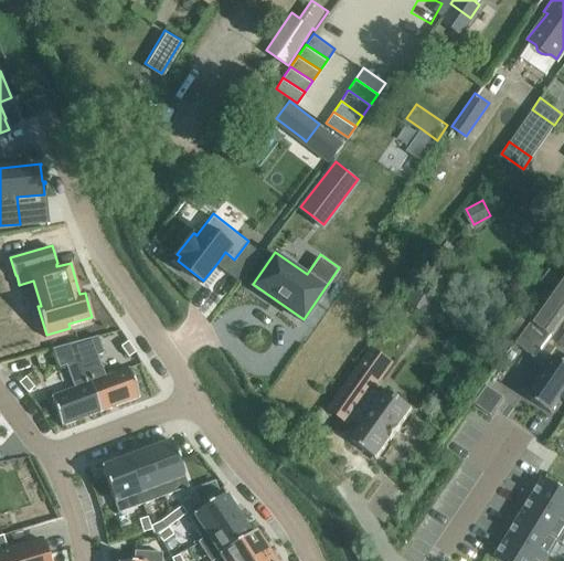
[(550,330),(563,310),(563,272),(532,318),(515,340),(535,355),(551,331),(550,330)]
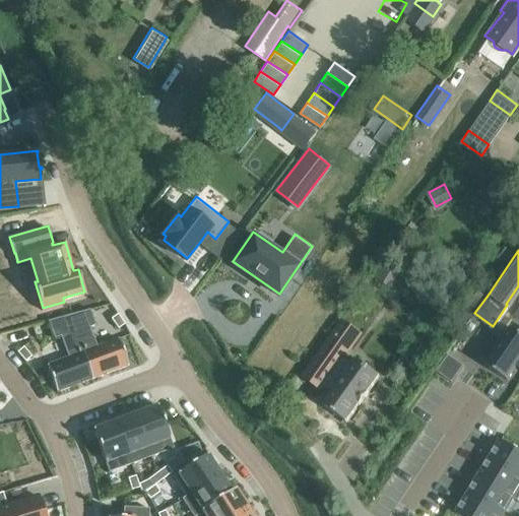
[(372,271),(395,288),(402,279),(379,262),(372,271)]
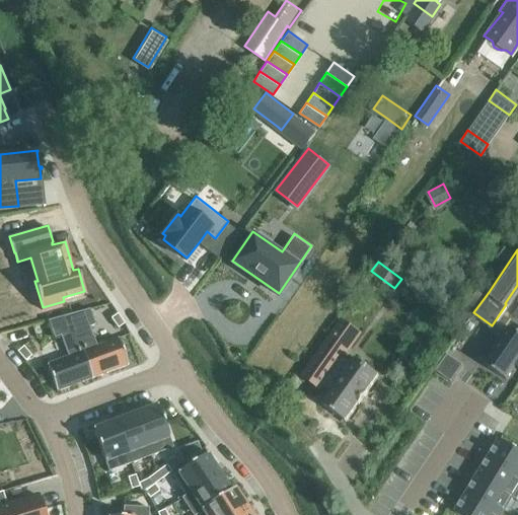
[(90,306),(69,312),(93,375),(129,362),(119,335),(97,343),(90,324),(96,321),(90,306)]
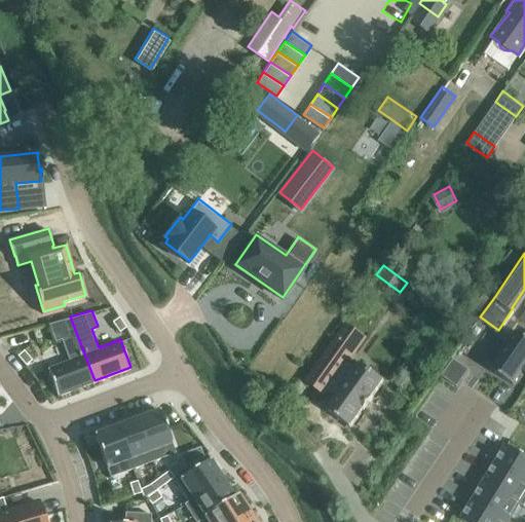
[(119,314),(113,320),(120,330),(126,325),(119,314)]
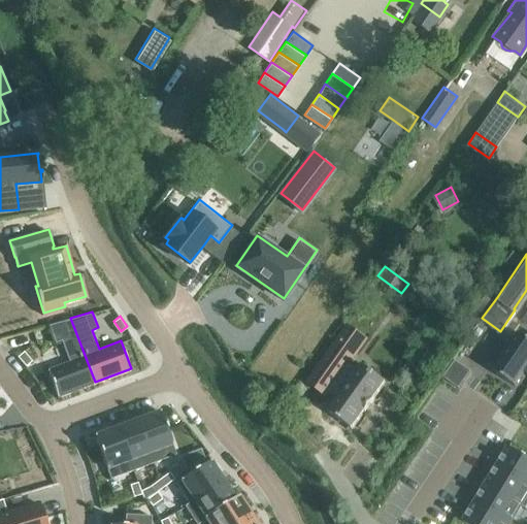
[(95,382),(70,318),(50,323),(56,341),(62,338),(69,360),(47,368),(58,395),(95,382)]
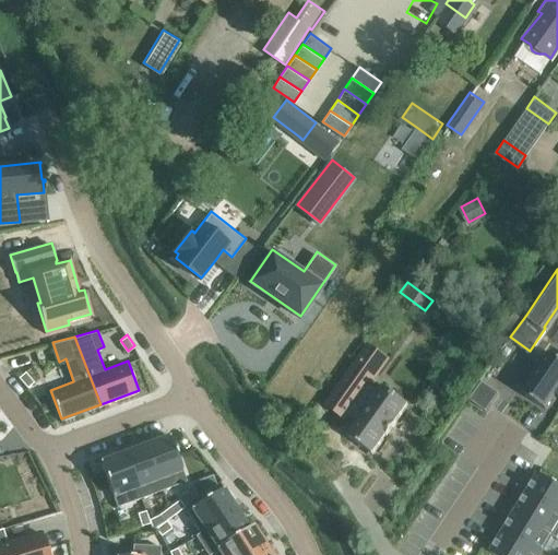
[(548,352),(523,390),(546,405),(556,391),(557,392),(557,355),(549,350),(548,352)]
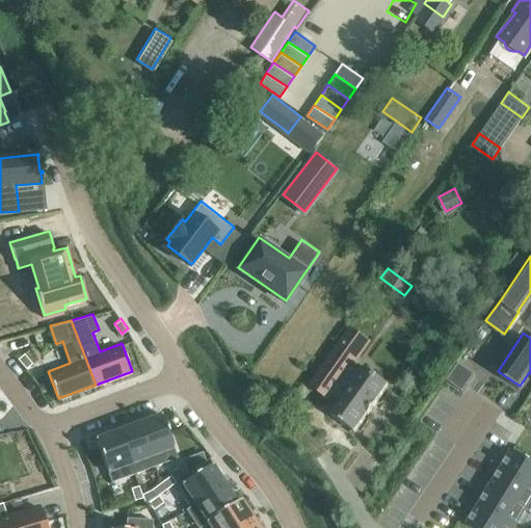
[(376,399),(389,381),(366,365),(363,370),(352,363),(355,358),(338,345),(311,383),(329,395),(332,392),(341,399),(332,413),(355,429),(368,412),(369,412),(377,400),(376,399)]
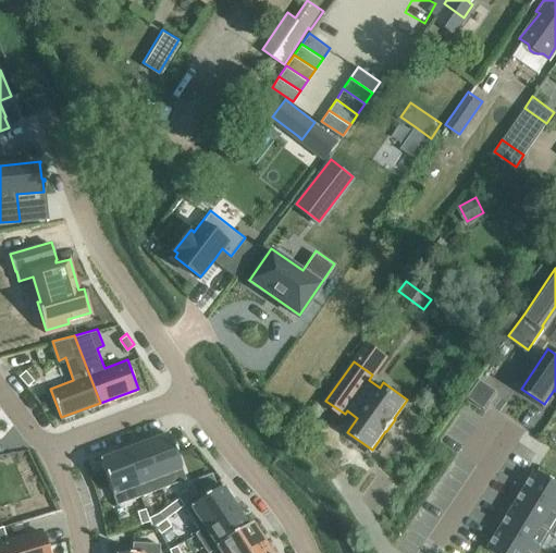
[(26,369),(20,375),(27,384),(35,379),(26,369)]
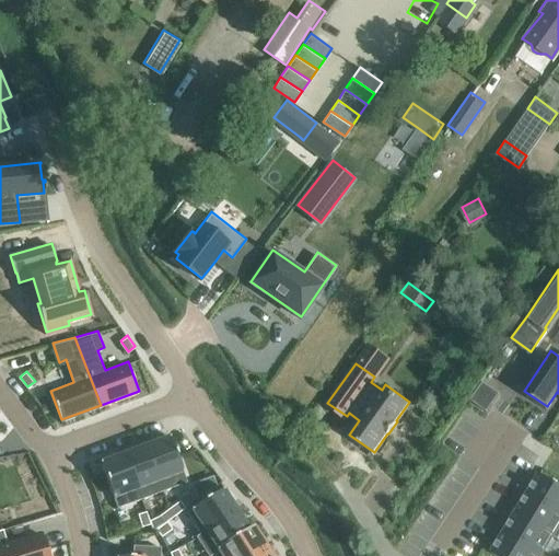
[(476,390),(470,397),(487,408),(499,391),(500,391),(484,379),(476,390)]
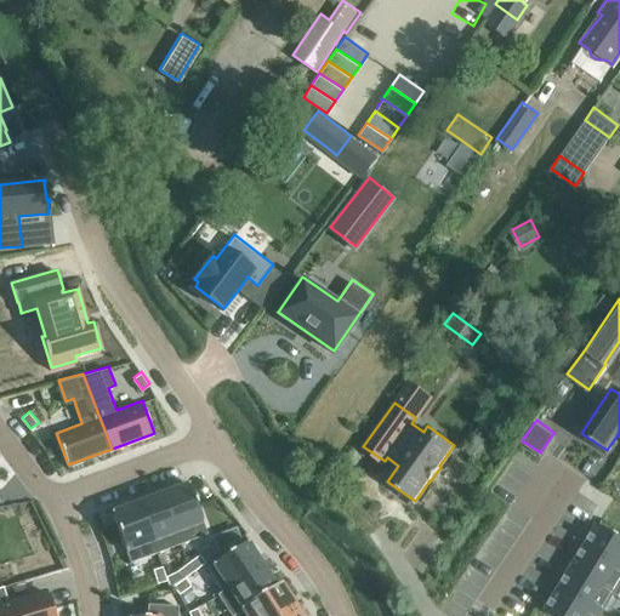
[(189,482),(161,491),(181,542),(208,532),(189,482)]
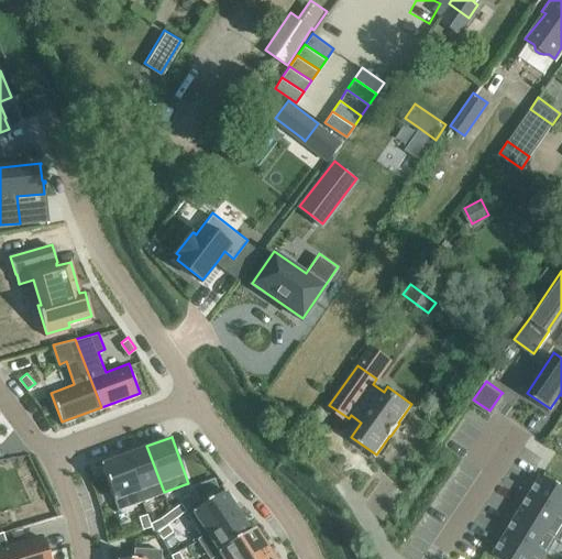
[(146,446),(125,453),(143,500),(164,492),(146,446)]
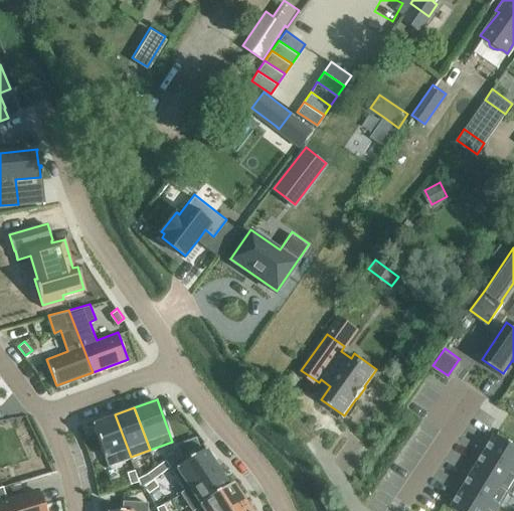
[(115,414),(93,422),(109,466),(131,457),(115,414)]
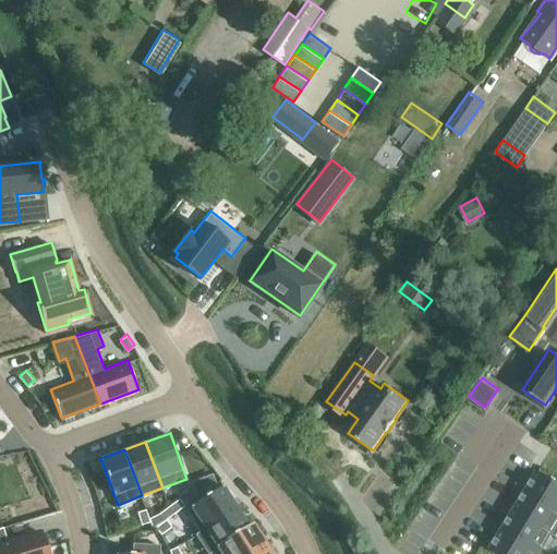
[(556,479),(539,469),(527,489),(556,507),(556,479)]
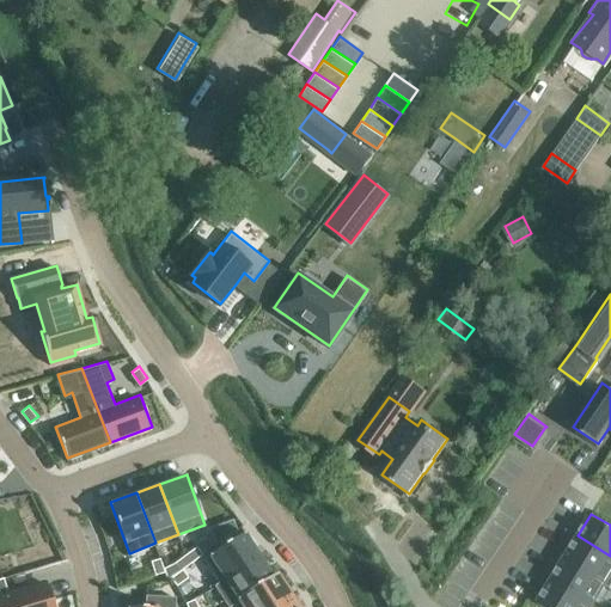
[(245,532),(205,557),(220,581),(217,582),(214,583),(215,584),(261,556),(245,532)]
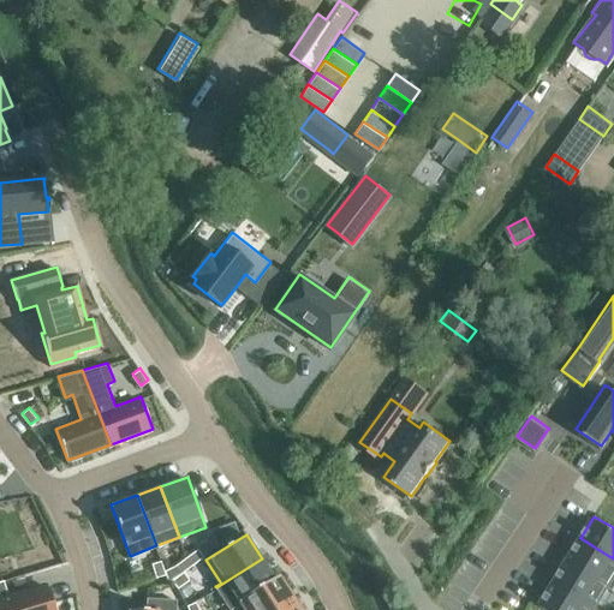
[(613,588),(613,558),(580,538),(567,560),(608,585),(613,588)]
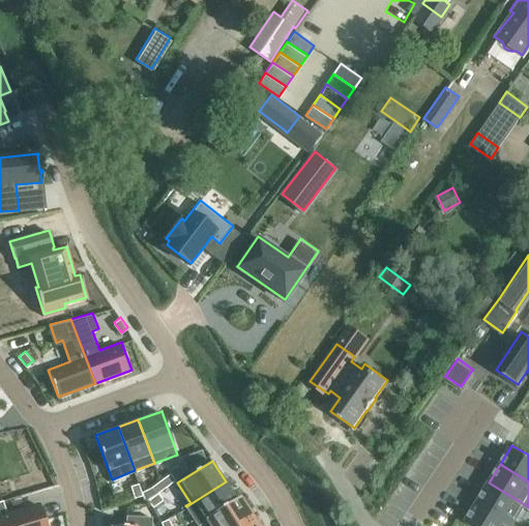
[(171,472),(160,479),(166,486),(176,478),(171,472)]
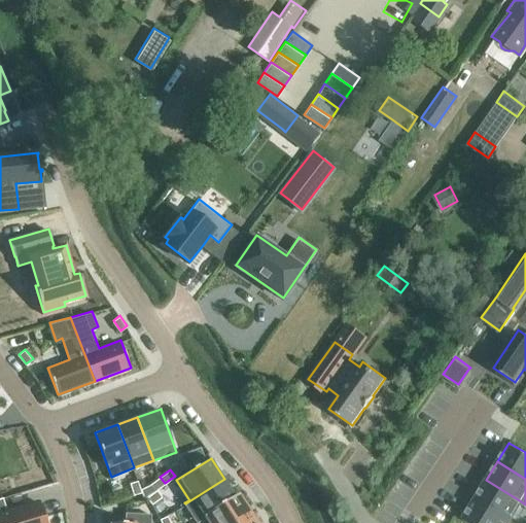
[(160,477),(149,484),(154,490),(165,483),(160,477)]
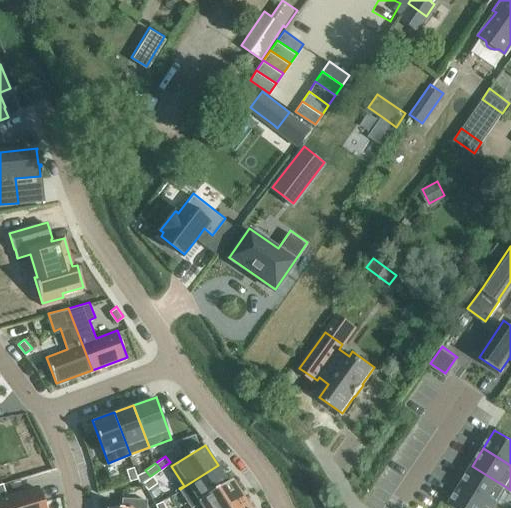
[(218,465),(180,489),(189,503),(191,506),(233,479),(232,478),(228,481),(224,474),(218,465)]
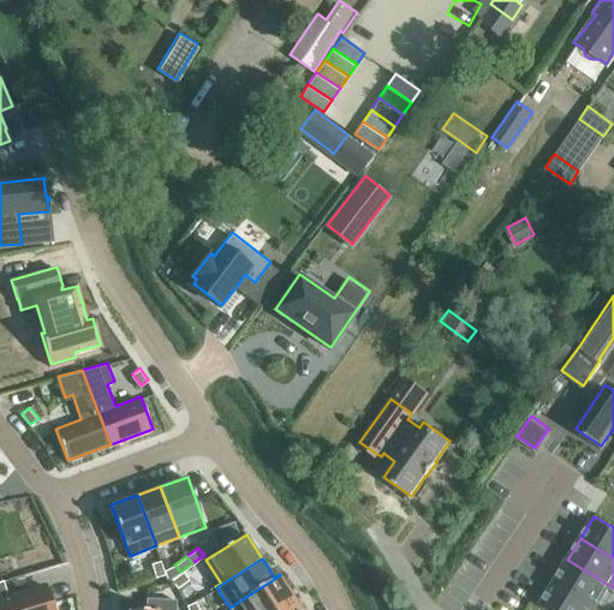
[(161,560),(151,562),(156,576),(166,573),(161,560)]
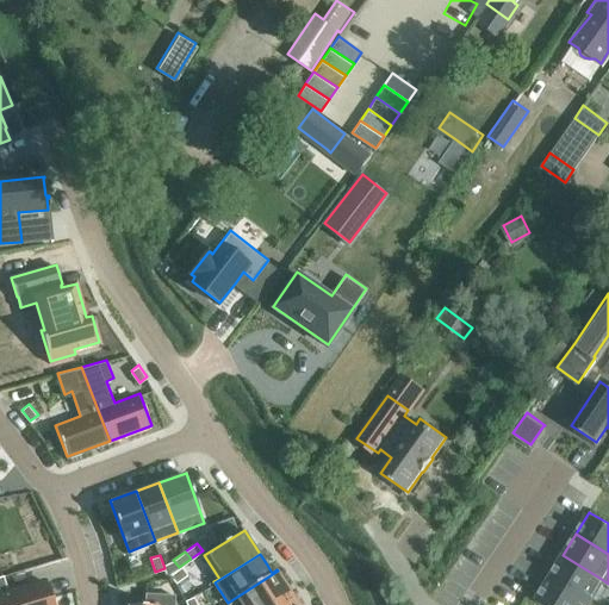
[(603,580),(563,555),(550,578),(590,603),(603,580)]
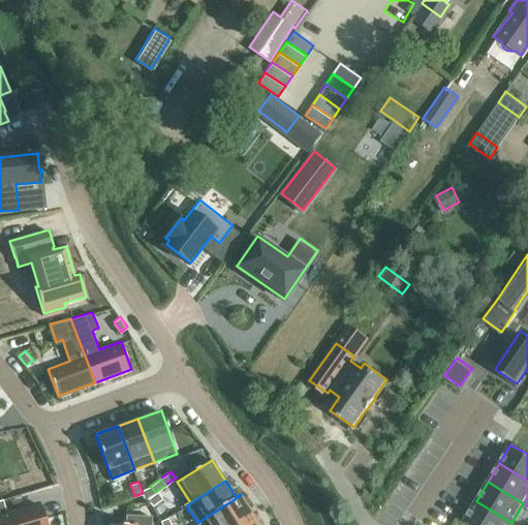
[(158,491),(148,498),(153,504),(163,497),(162,496),(158,491)]
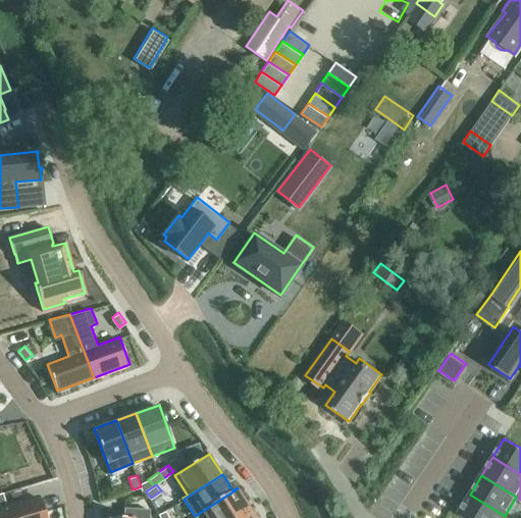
[(238,488),(195,516),(196,517),(200,514),(201,517),(235,517),(250,509),(238,488)]
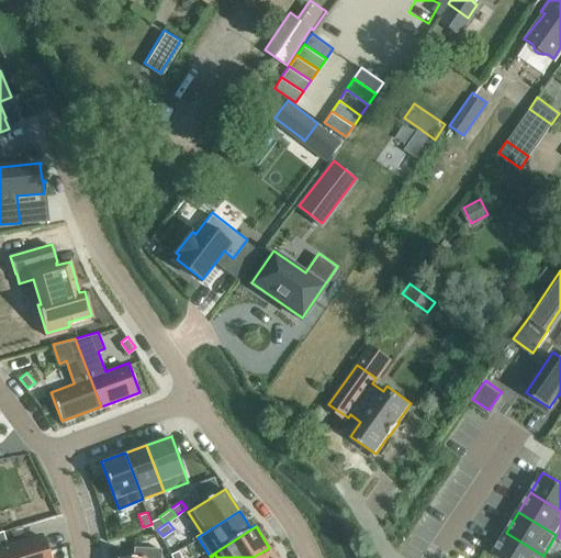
[(0,557),(52,557),(51,550),(47,551),(42,534),(8,544),(3,529),(0,531),(0,557)]
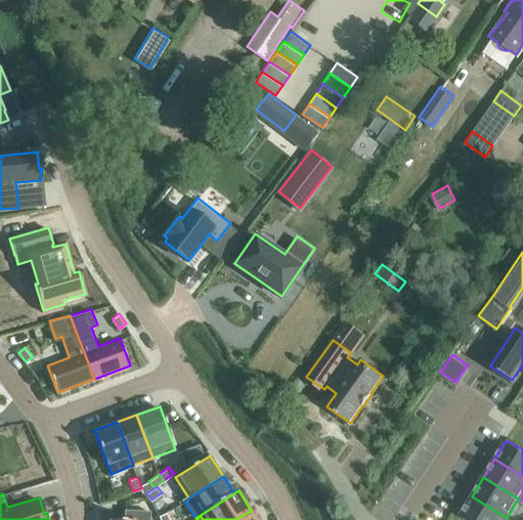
[(467,519),(505,519),(507,518),(472,496),(460,515),(467,519)]
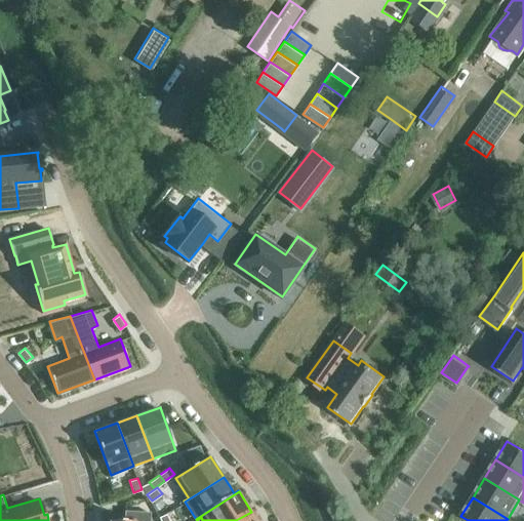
[(150,520),(151,511),(125,510),(124,520),(150,520)]
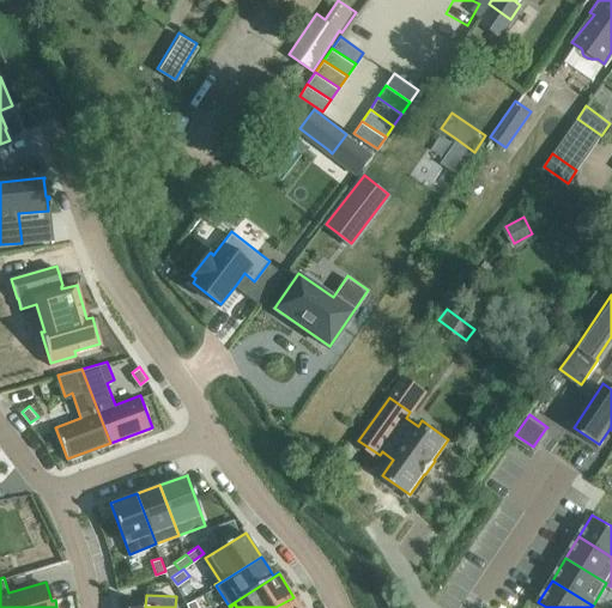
[(200,607),(195,597),(187,602),(189,607),(200,607)]
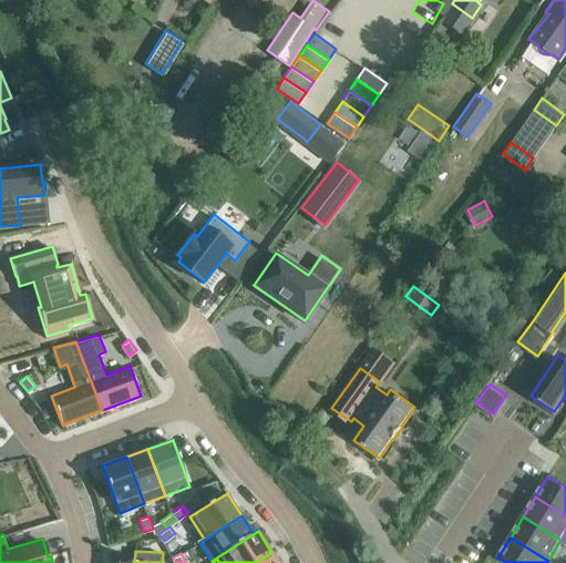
[(278,562),(271,553),(255,562),(278,562)]
